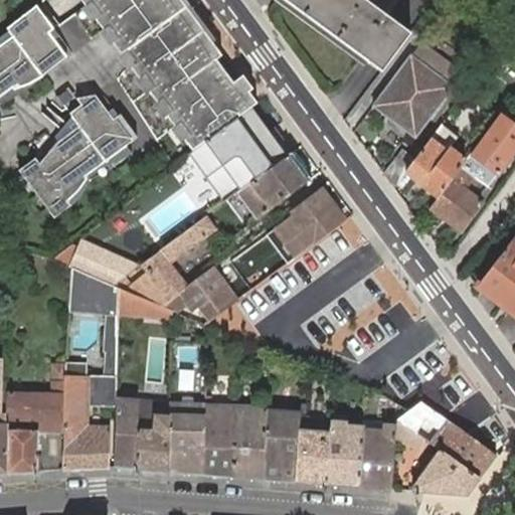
[(80,0),(191,150),(202,143),(251,108),(256,104),(238,78),(232,83),(215,60),(221,56),(179,0),(80,0)]
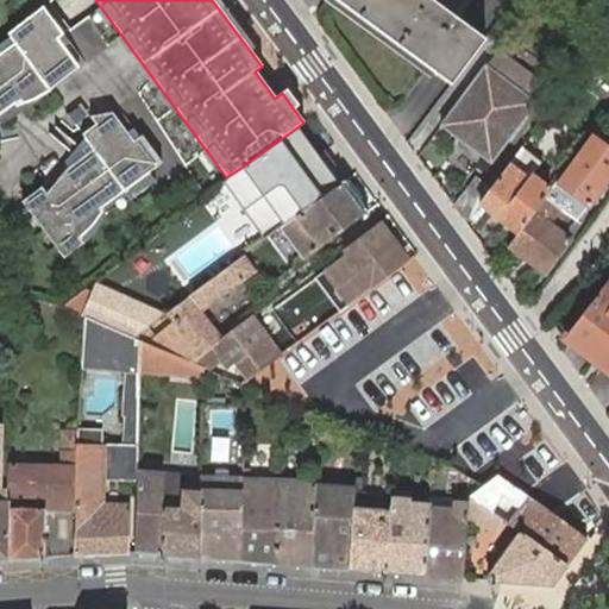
[(337,0),(451,85),(484,39),(481,36),(462,23),(457,19),(470,0),(337,0)]
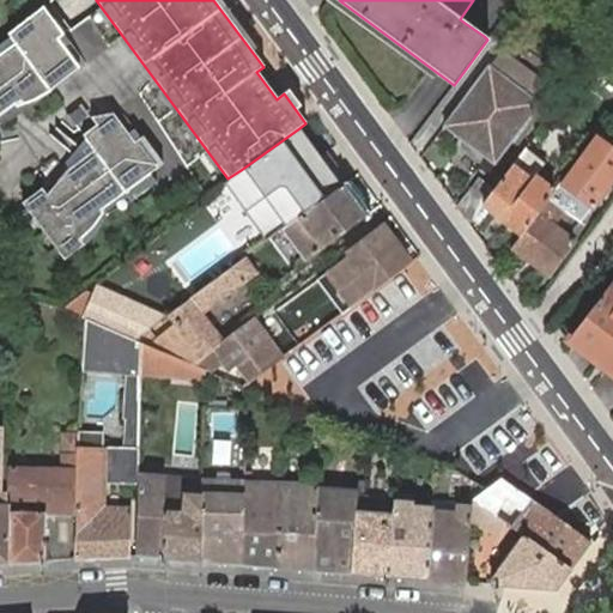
[(612,0),(604,0),(596,10),(612,22),(612,0)]
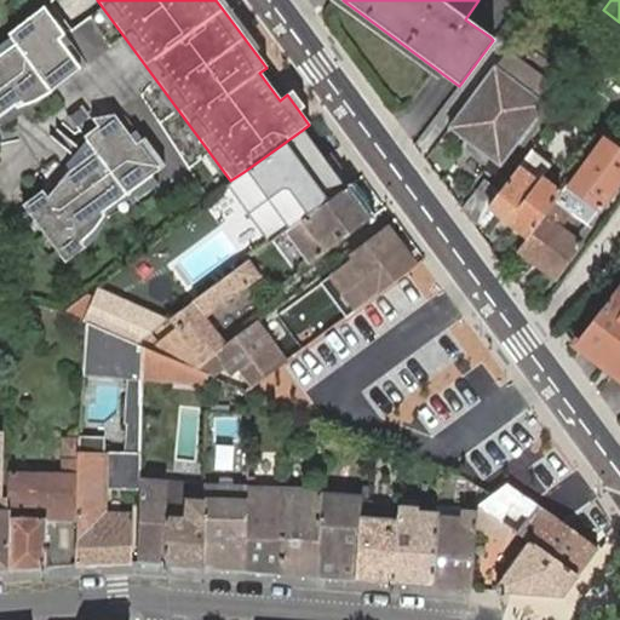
[(63,33),(44,6),(10,32),(16,40),(0,51),(0,113),(15,103),(47,90),(79,67),(58,36),(63,33)]
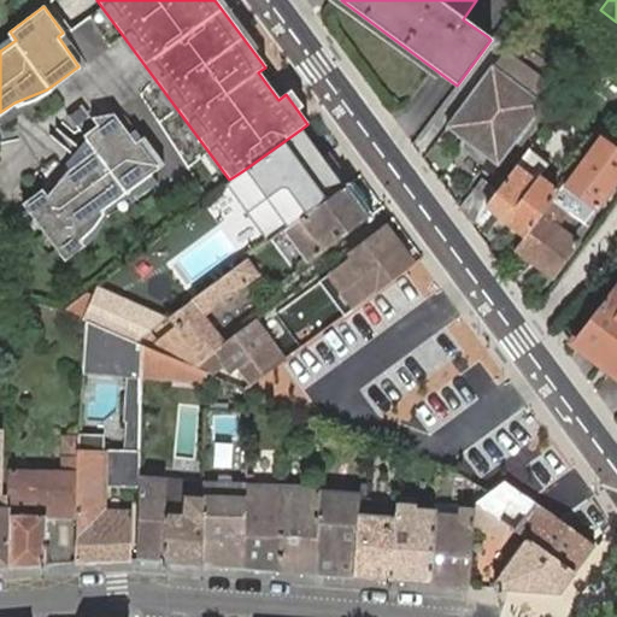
[(616,22),(600,10),(598,12),(616,27),(616,22)]
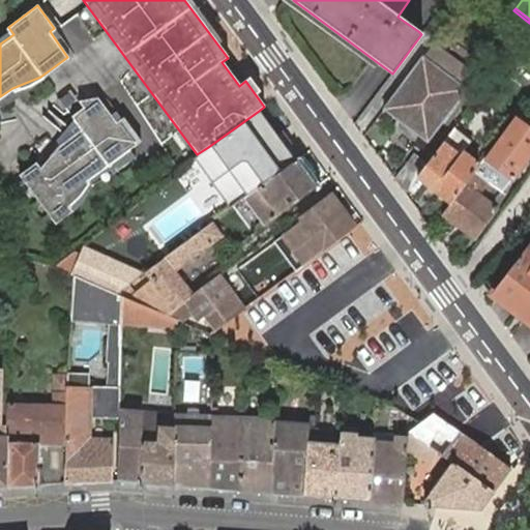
[(433,45),(385,110),(428,142),(466,90),(475,77),(433,45)]
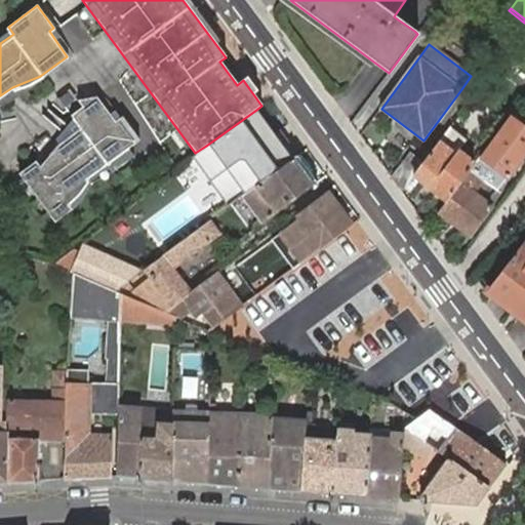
[(515,50),(506,63),(515,70),(524,57),(515,50)]
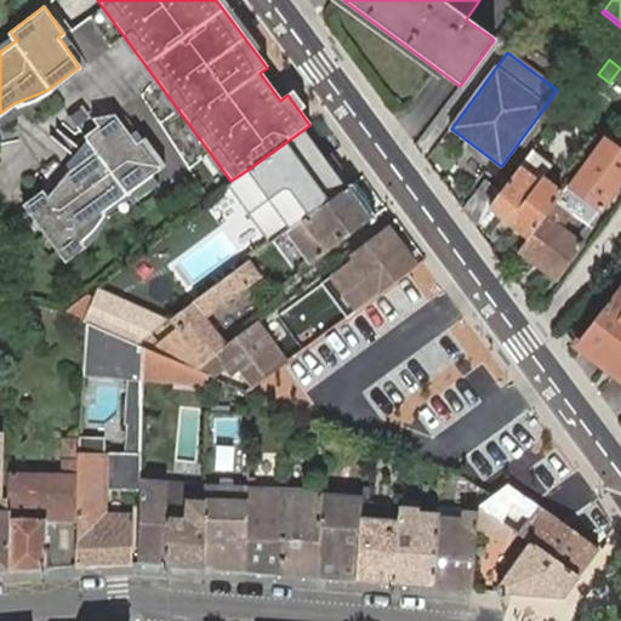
[(267,68),(260,73),(280,101),(288,95),(267,68)]
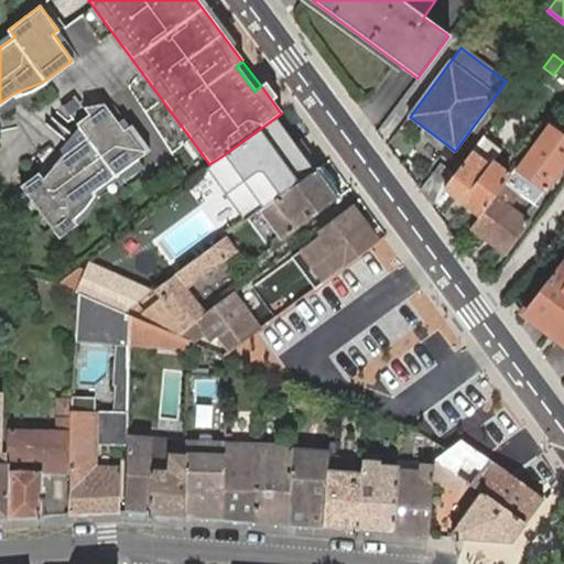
[(563,83),(563,63),(563,62),(553,75),(563,83)]
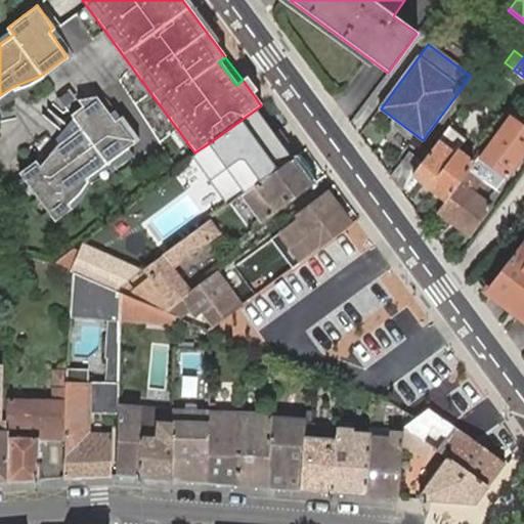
[(68,91),(57,99),(63,107),(75,100),(68,91)]
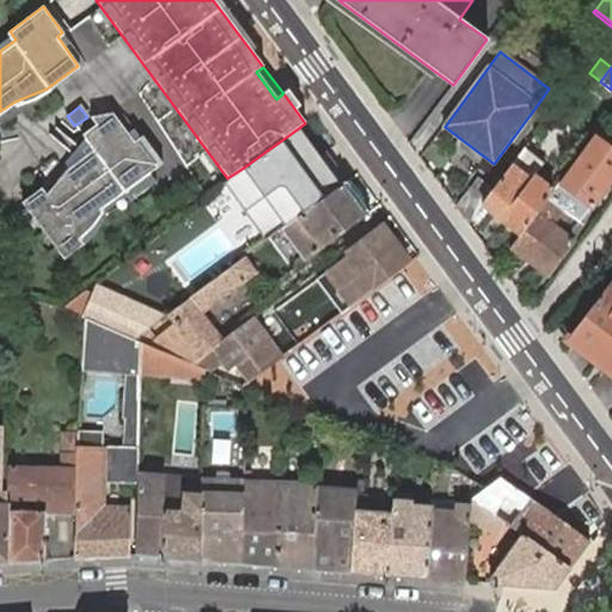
[(134,142),(112,112),(90,116),(96,123),(84,133),(87,138),(96,150),(71,167),(67,171),(48,194),(42,187),(22,202),(65,259),(84,245),(78,238),(85,233),(90,227),(95,221),(98,215),(101,210),(99,208),(123,191),(148,173),(163,163),(144,135),(134,142)]
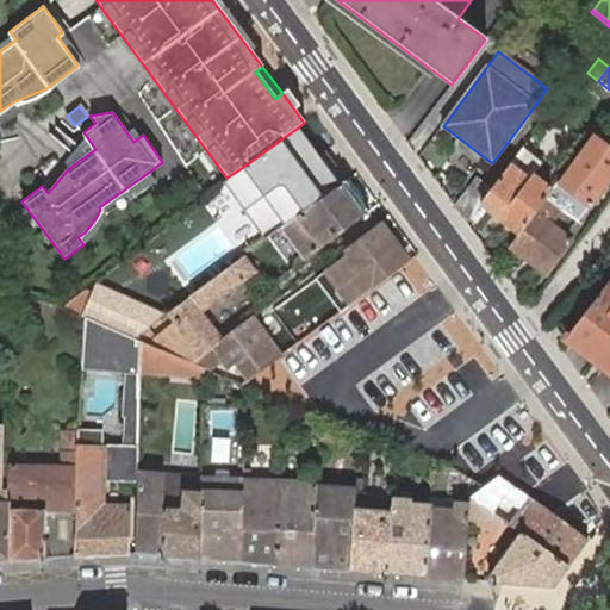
[(341,185),(298,128),(240,169),(247,179),(260,198),(277,186),(298,216),(341,185)]
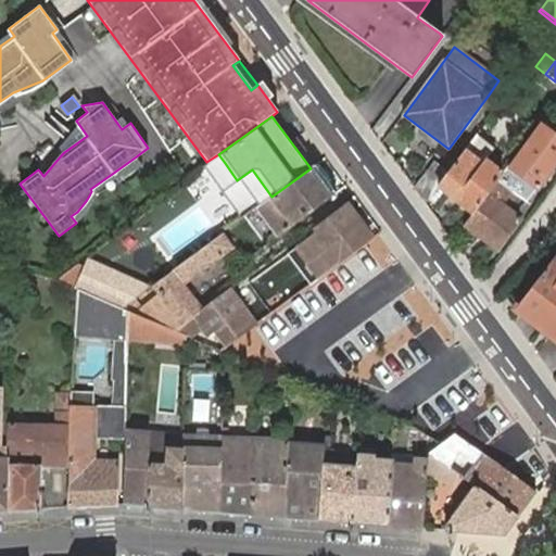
[(538,189),(555,164),(555,134),(540,123),(508,165),(502,174),(496,180),(504,186),(508,189),(515,180),(513,178),(517,173),(538,189)]
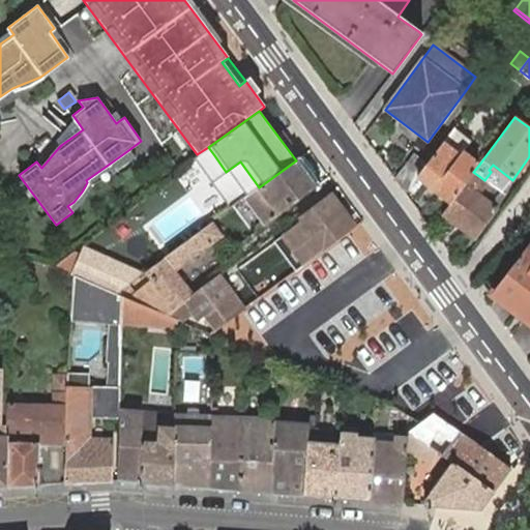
[(83,129),(76,119),(57,140),(61,145),(83,129)]
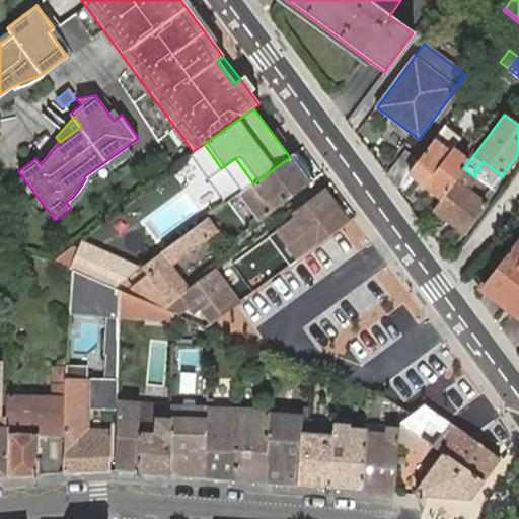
[(433,142),(450,154),(452,151),(462,139),(445,126),(433,142)]
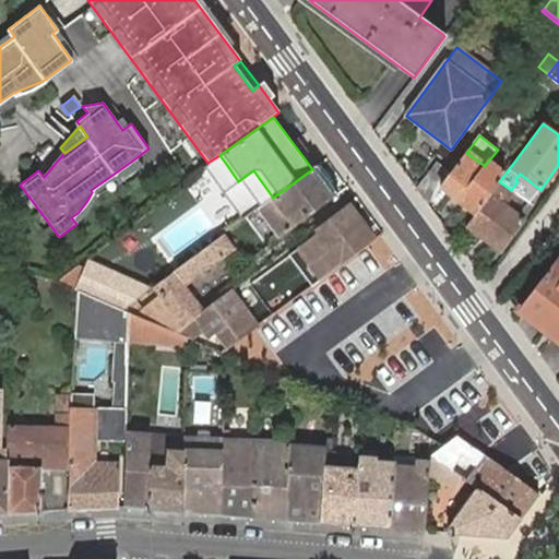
[(489,194),(499,181),(504,175),(487,163),(485,166),(466,153),(466,152),(451,174),(440,187),(475,213),(489,194)]
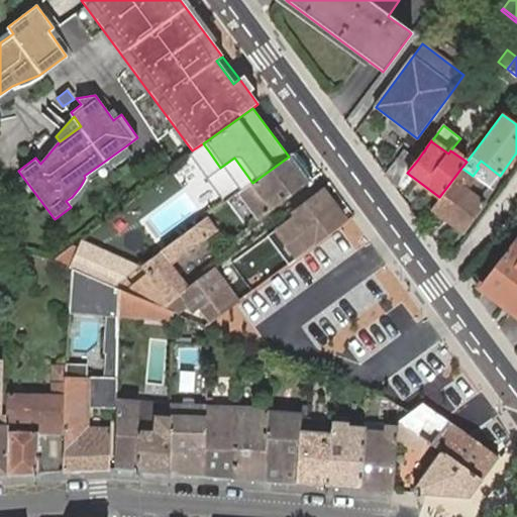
[(108,169),(130,152),(125,146),(104,162),(108,169)]
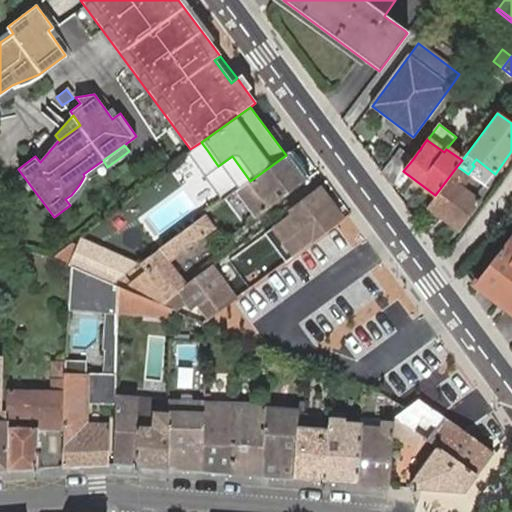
[(382,174),(392,186),(403,171),(413,159),(400,149),(382,174)]
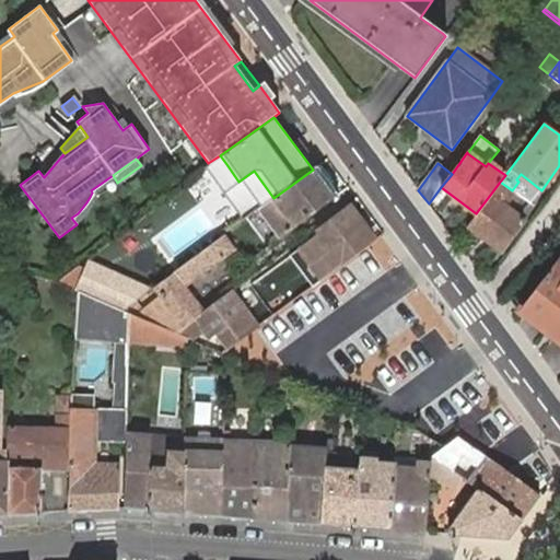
[(333,198),(313,170),(273,198),(260,209),(281,236),(294,226),(333,198)]
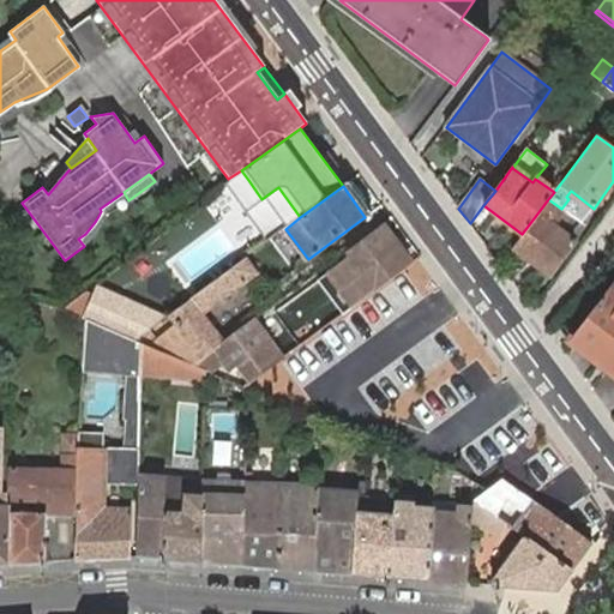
[(512,250),(549,276),(576,241),(551,223),(546,220),(557,205),(548,199),(537,214),(522,234),(511,248),(512,250)]
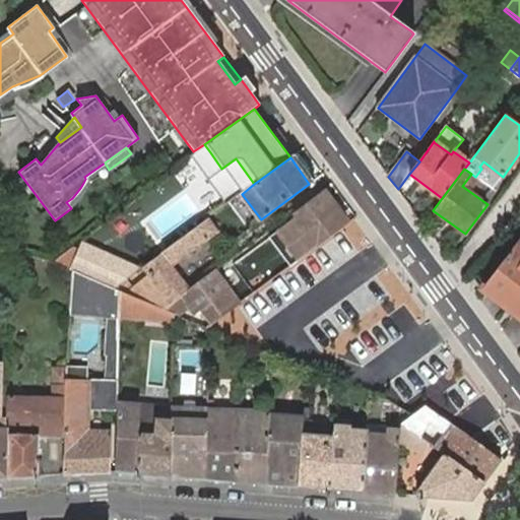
[(466,189),(475,177),(471,174),(462,186),(466,189)]
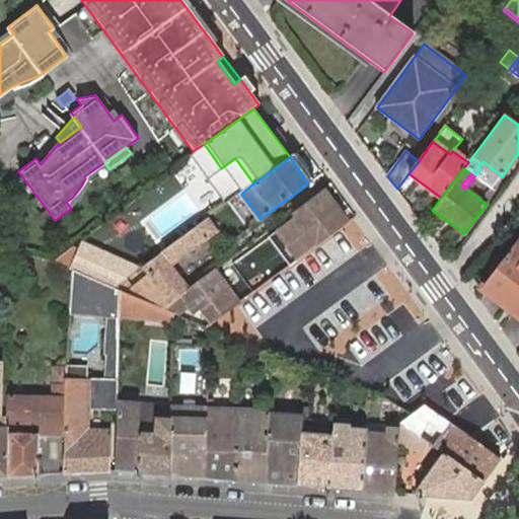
[(289,266),(336,231),(315,203),(268,237),(289,266)]
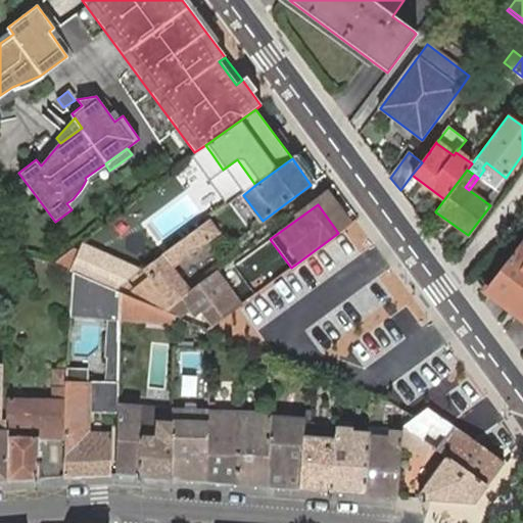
[(219,234),(208,220),(193,231),(171,247),(140,271),(128,280),(134,288),(127,295),(162,312),(190,291),(173,268),(219,234)]
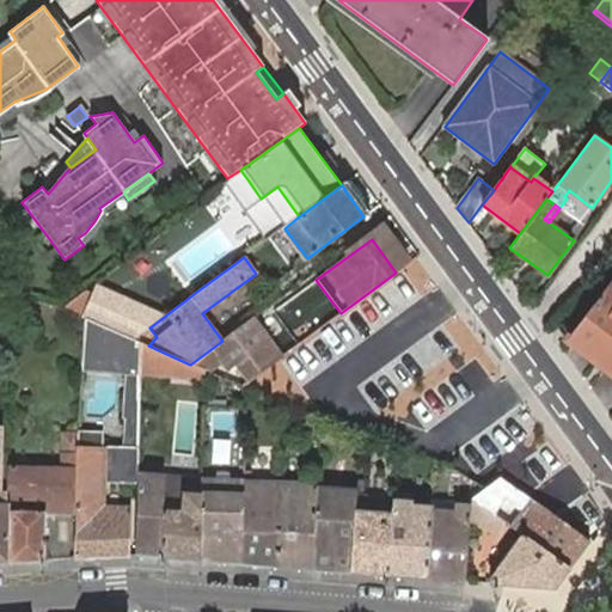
[(611,292),(606,288),(567,340),(597,362),(604,368),(611,373),(611,292)]
